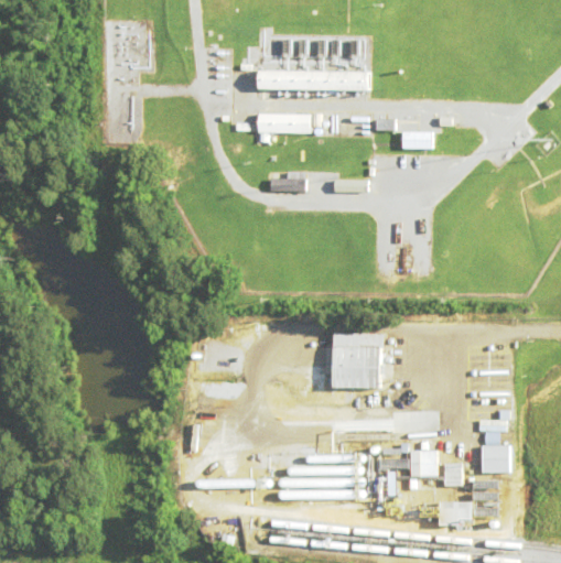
[(368,72),(258,71),(258,89),(367,90),(368,72)]
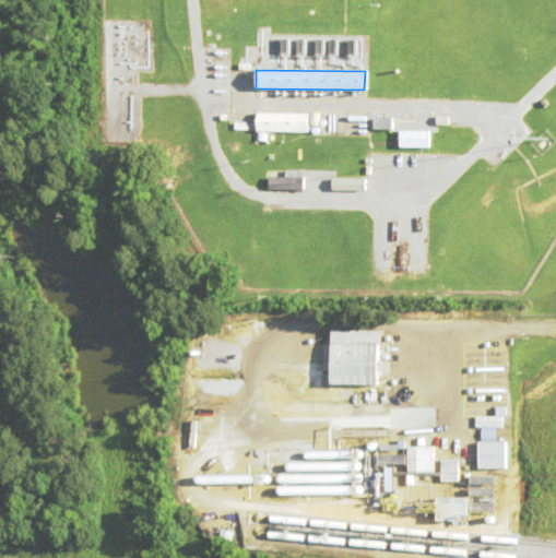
[(256,132),(307,132),(307,114),(256,114),(256,132)]
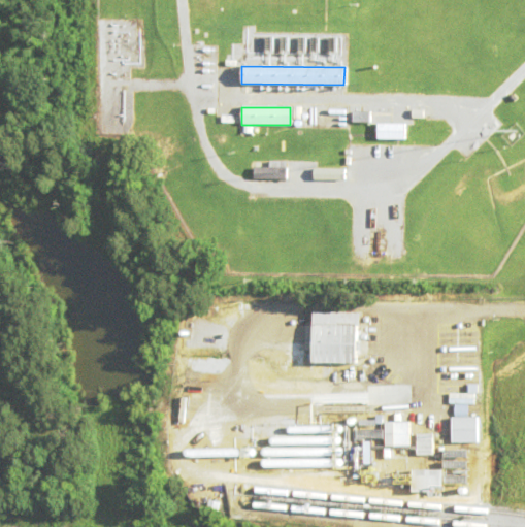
[(368,111),(352,111),(352,123),(368,123),(368,111)]
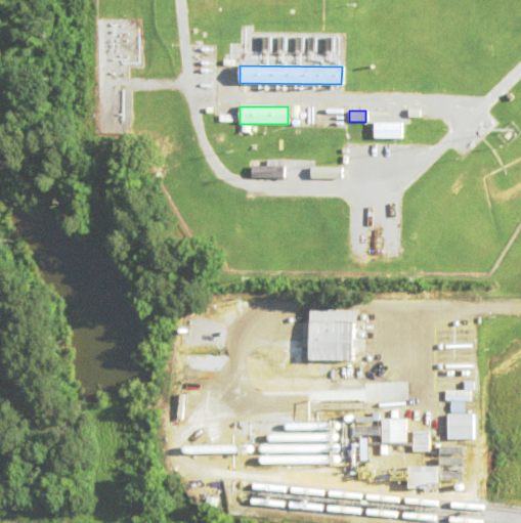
[(400,138),(400,122),(372,122),(372,138),(400,138)]
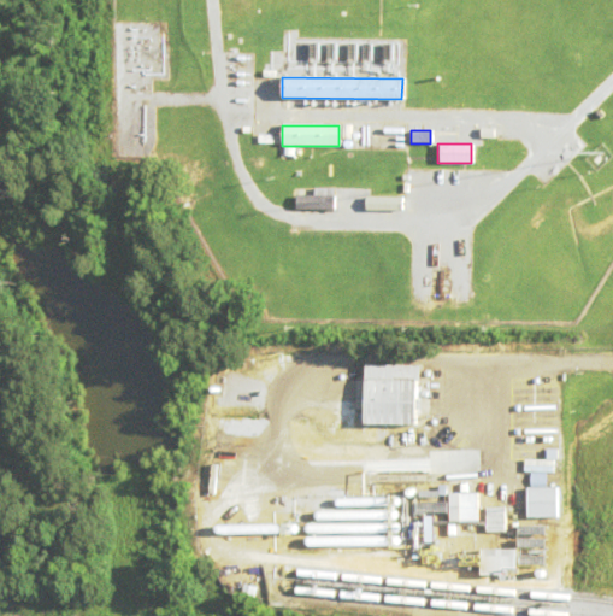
[(332,210),(332,188),(313,188),(313,195),(294,195),(294,210),(332,210)]
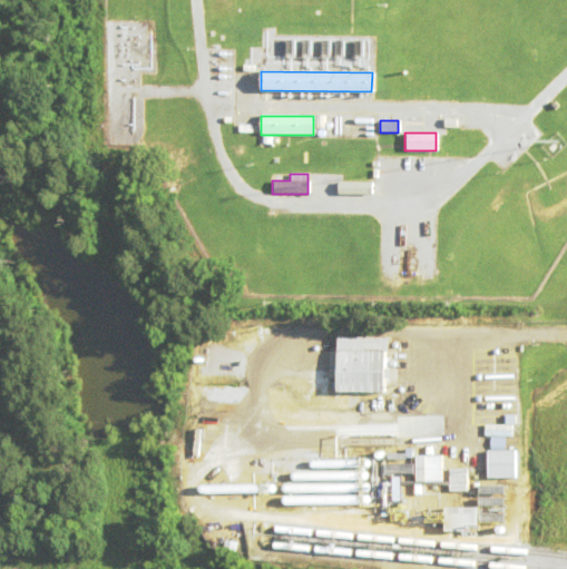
[(335,392),(384,392),(384,336),(335,336),(335,392)]
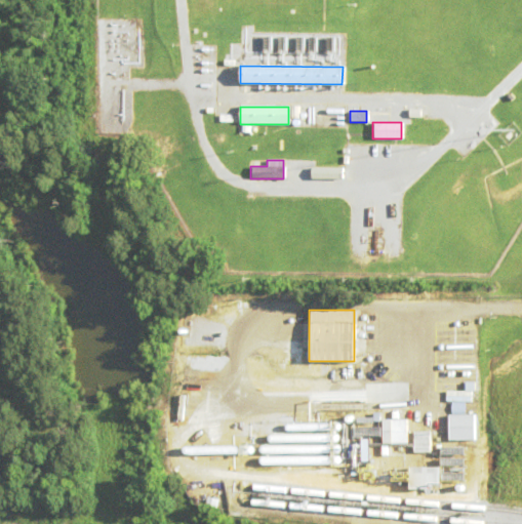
[(448,440),(474,440),(474,413),(448,413),(448,440)]
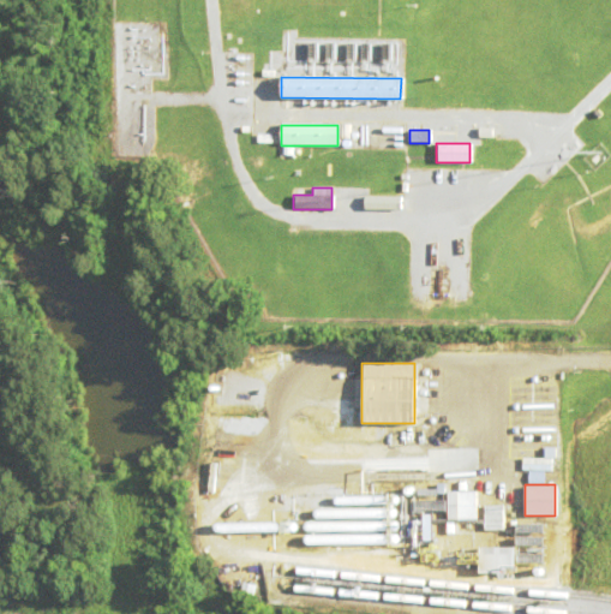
[(475,520),(475,492),(445,492),(445,520),(475,520)]
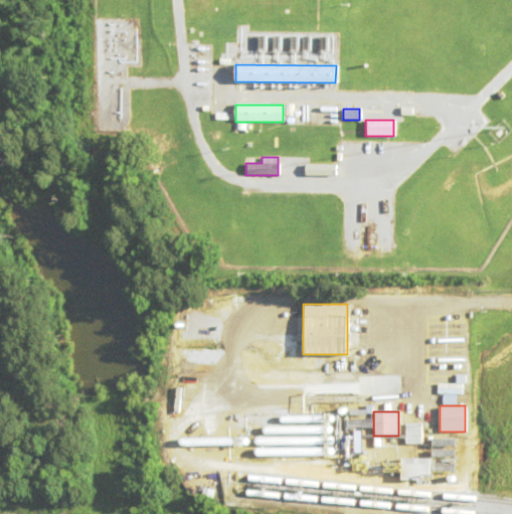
[(420,422),(404,422),(404,443),(420,443),(420,422)]
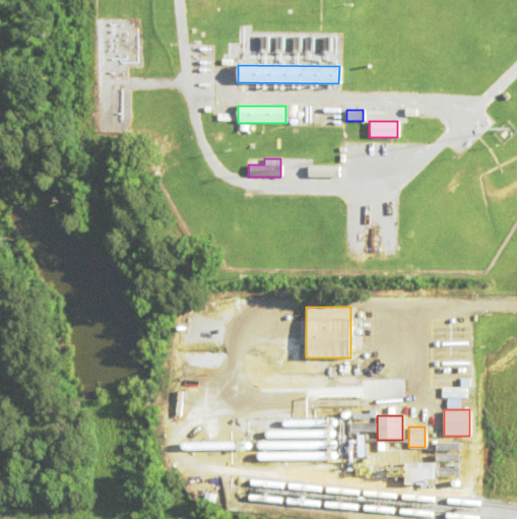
[(438,475),(458,475),(458,442),(438,442),(438,475)]
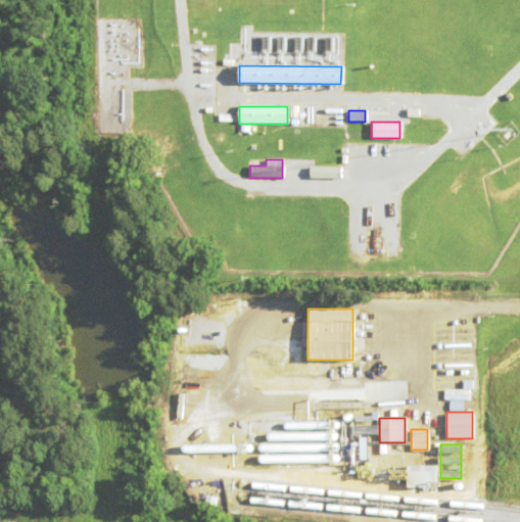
[(408,484),(436,484),(436,465),(408,465),(408,484)]
